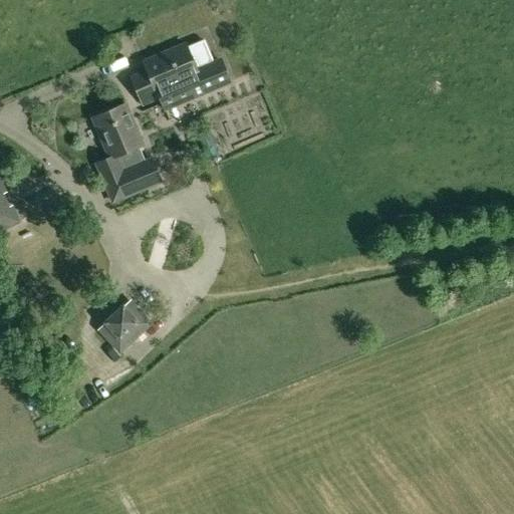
[(187,46),(186,44),(145,61),(148,70),(133,77),(144,103),(160,96),(167,111),(233,82),(222,58),(213,62),(204,39),(187,46)]
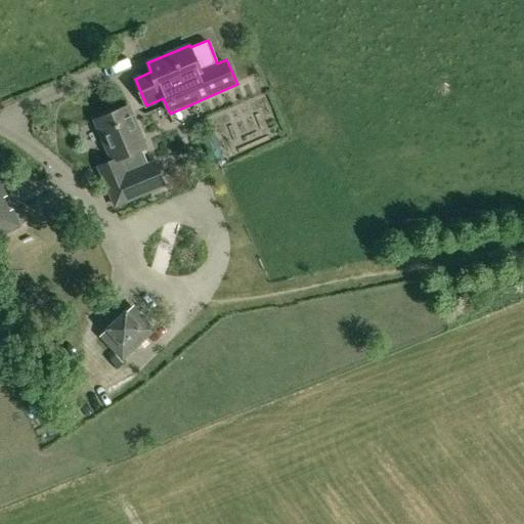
[(128,105),(95,120),(113,161),(99,167),(116,206),(166,184),(156,162),(148,165),(141,149),(146,147),(128,105)]
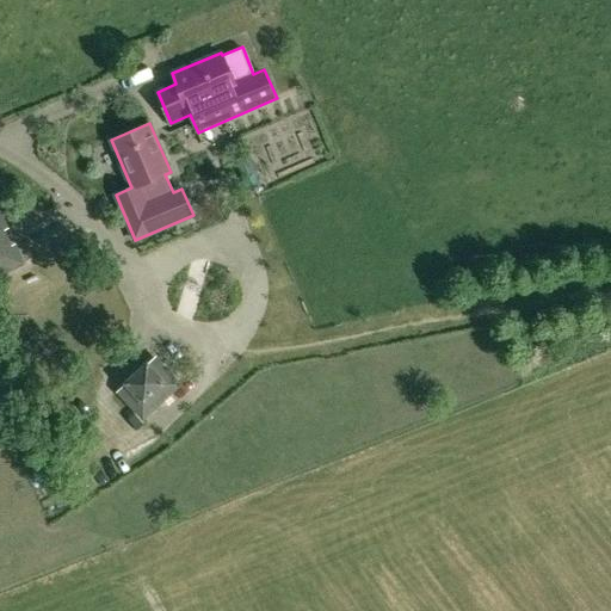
[(0,273),(24,263),(14,246),(6,250),(0,238),(0,232),(6,228),(0,215),(0,273)]
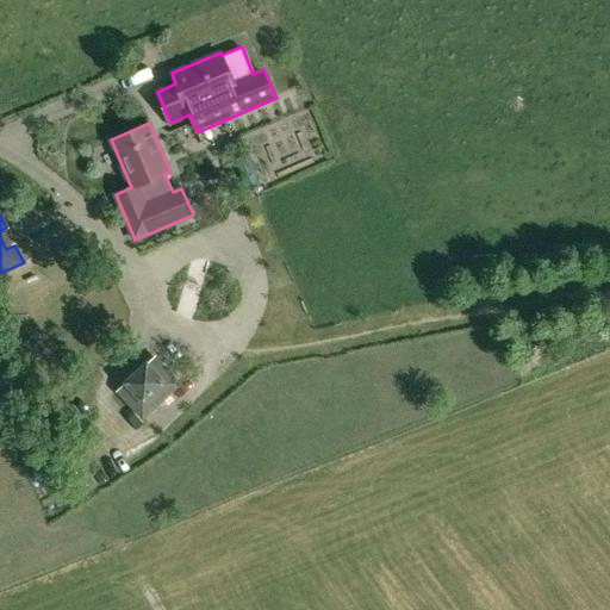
[(154,358),(118,390),(143,416),(178,384),(154,358)]
